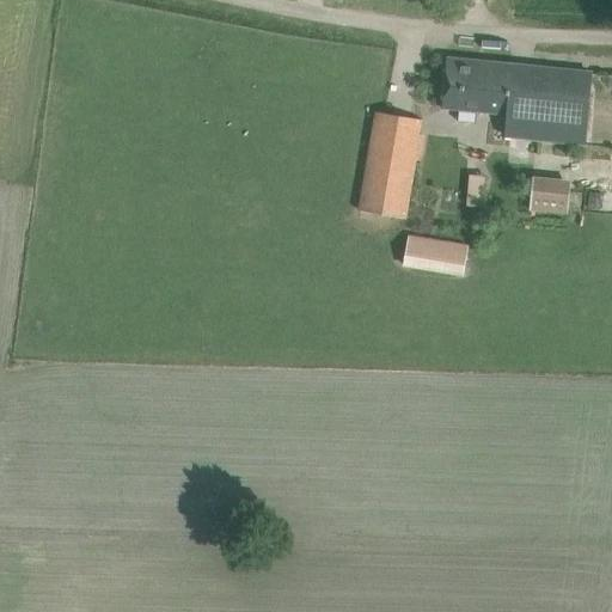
[(586,145),(593,73),(514,66),(514,65),(447,57),(442,105),(460,108),(459,114),(476,116),(477,109),(506,112),(503,135),(586,145)]
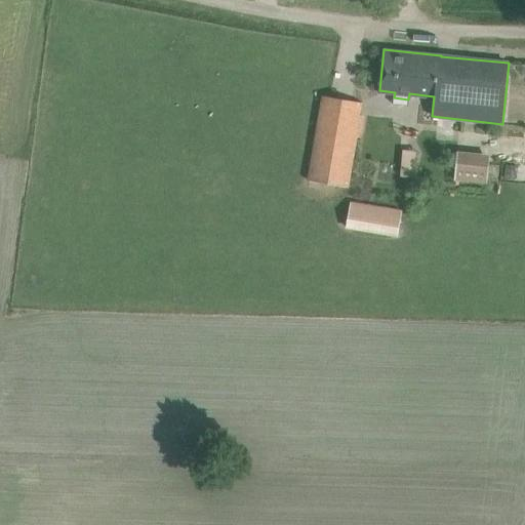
[(346,187),(360,102),(322,94),(308,180),(346,187)]
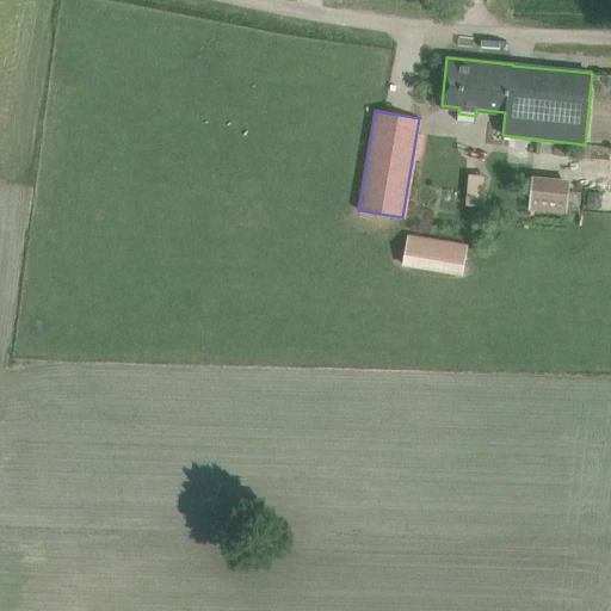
[(467,173),(464,204),(482,204),(485,174),(467,173)]
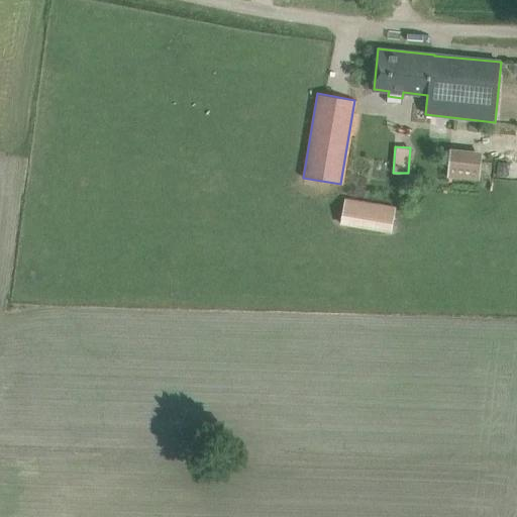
[(480,183),(484,153),(451,149),(447,179),(480,183)]
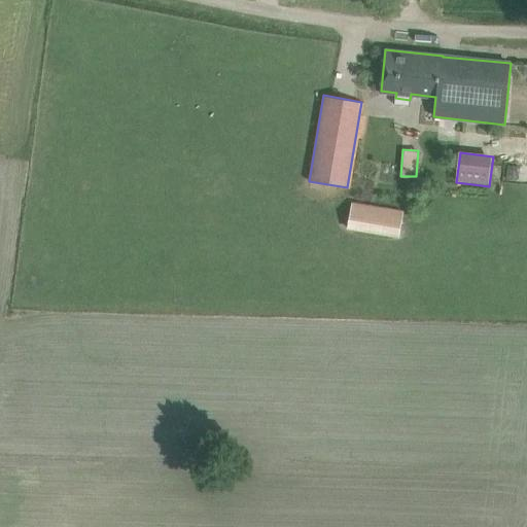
[(352,203),(348,227),(397,236),(401,212),(395,211),(381,208),(352,203)]
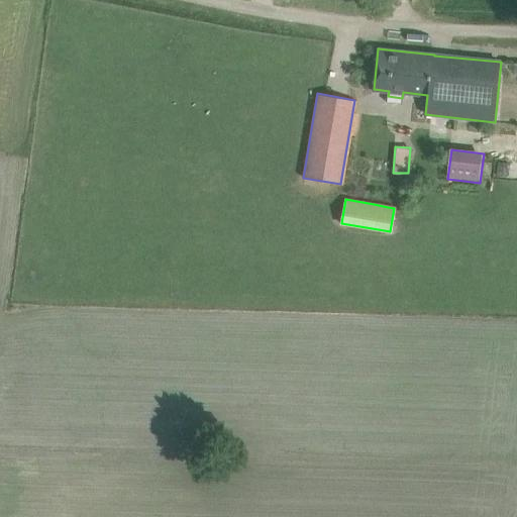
All buildings are outlined.
